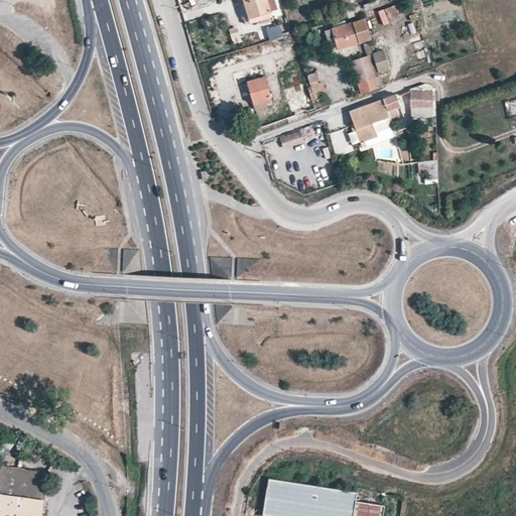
[(266,0),(243,0),(250,23),(271,16),(266,0)]
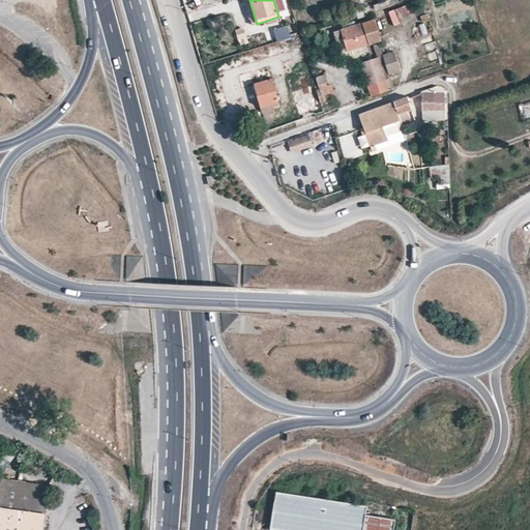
[(396,0),(382,0),(373,3),(375,9),(398,2),(396,0)]
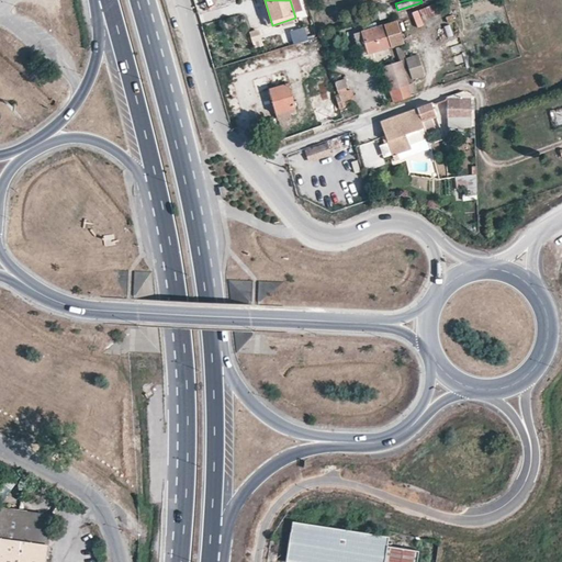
[(435,4),(417,10),(420,19),(438,13),(435,4)]
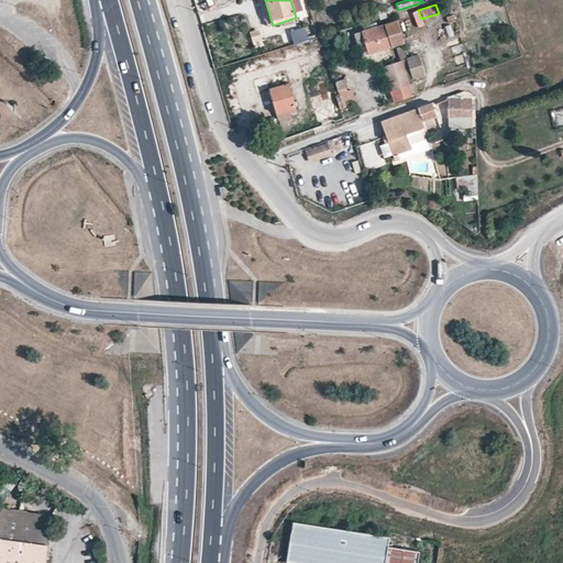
[(385,8),(377,10),(381,19),(388,17),(385,8)]
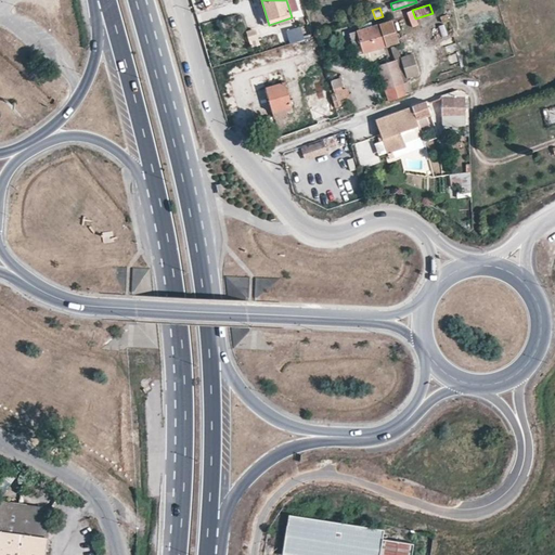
[(392,20),(389,21),(396,41),(400,40),(392,20)]
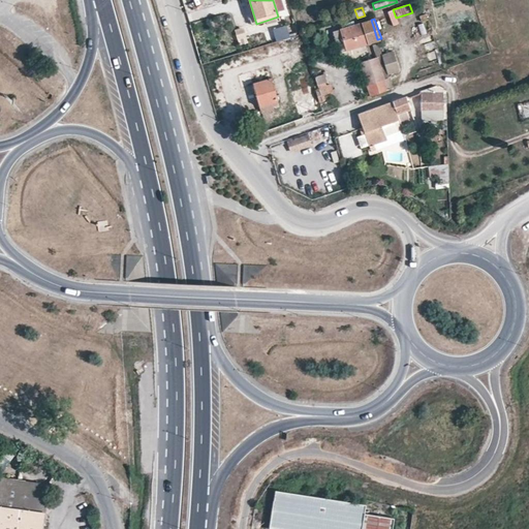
[(371,20),(334,31),(337,43),(344,41),(347,49),(377,39),(371,20)]
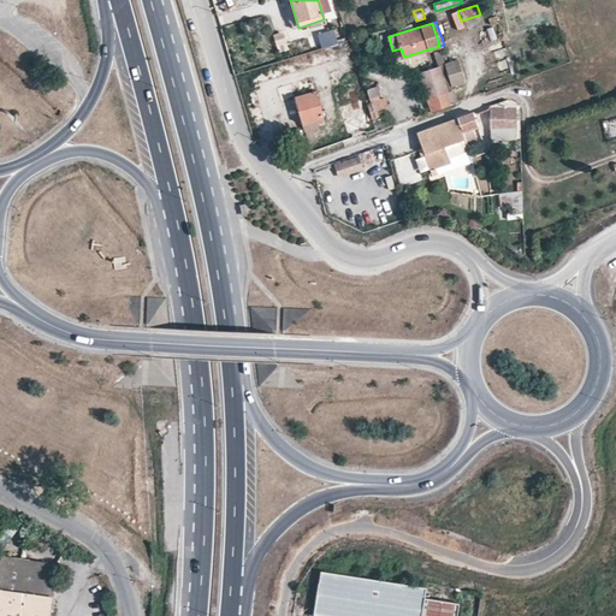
[(283,31),(273,35),(280,54),(290,51),(283,31)]
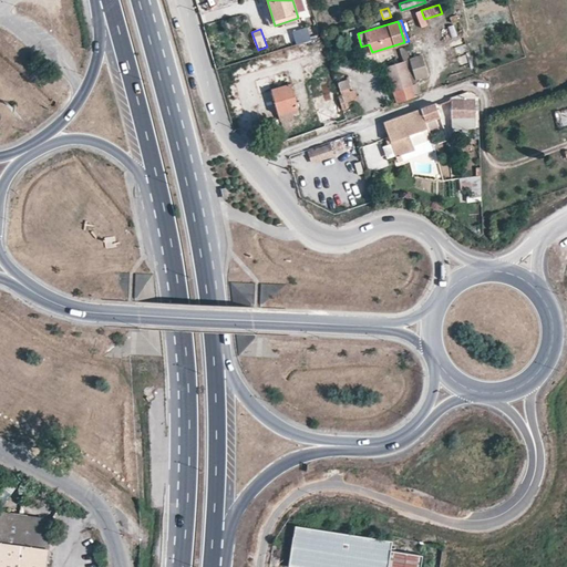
[(532,44),(522,48),(525,57),(525,59),(536,55),(532,44)]
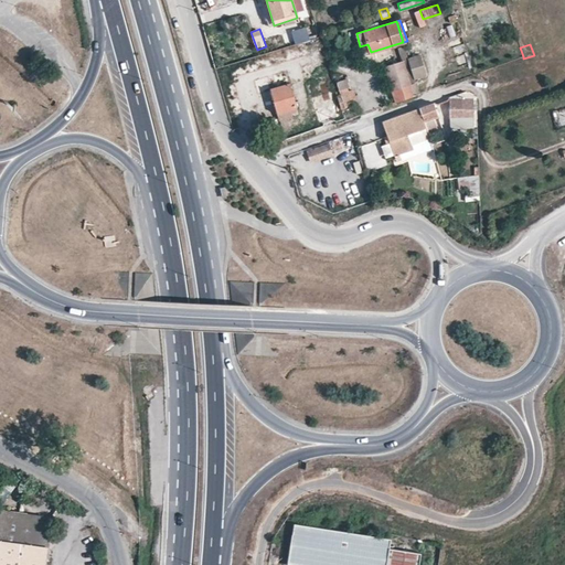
[(407,57),(404,45),(397,48),(402,61),(385,66),(395,102),(418,94),(414,78),(407,57)]
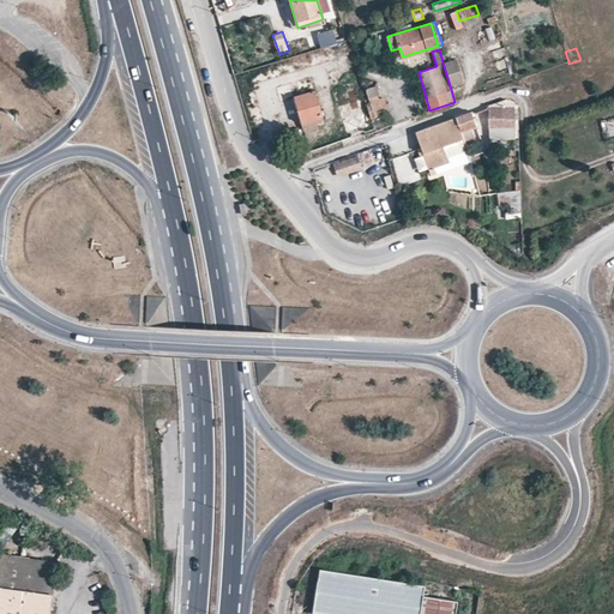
[(443,62),(450,85),(463,82),(456,58),(443,62)]
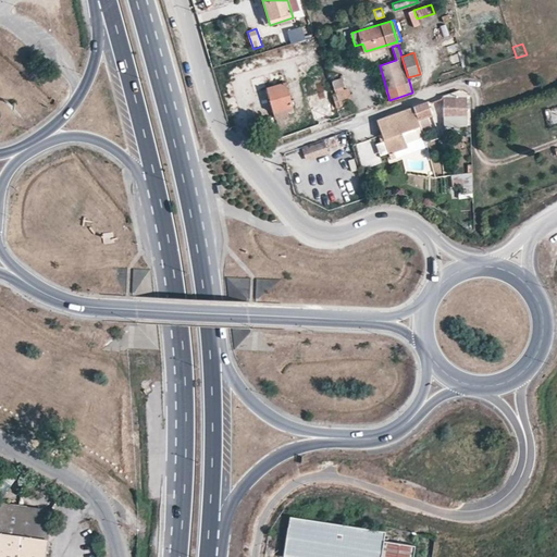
[(324,90),(320,74),(311,76),(317,94),(324,90)]
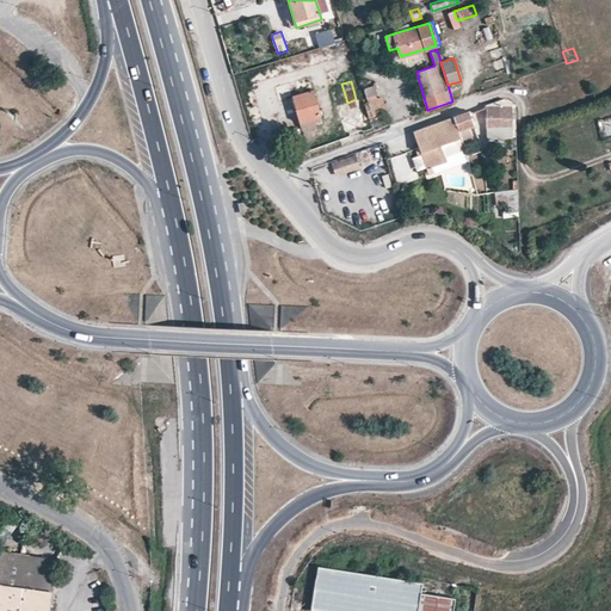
[(369,102),(364,104),(369,117),(382,113),(381,111),(387,109),(382,97),(377,98),(376,96),(378,94),(375,85),(364,88),(369,102)]
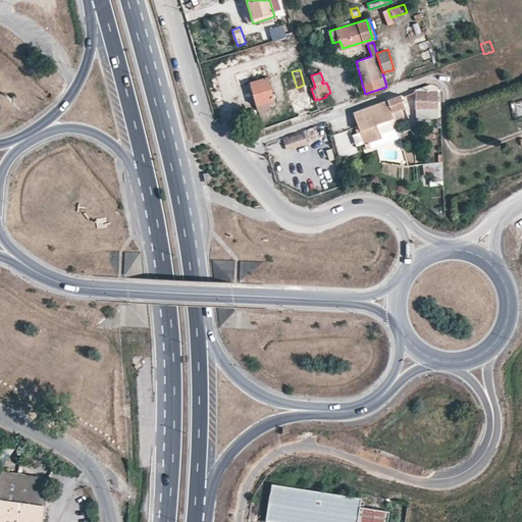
[(267,76),(250,82),(258,112),(270,108),(269,102),(274,101),(267,76)]
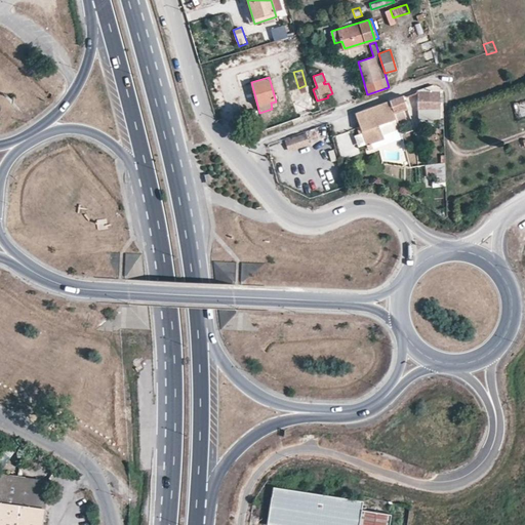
[(443,118),(443,115),(442,88),(433,84),(417,89),(418,119),(428,119),(434,118),(443,118)]
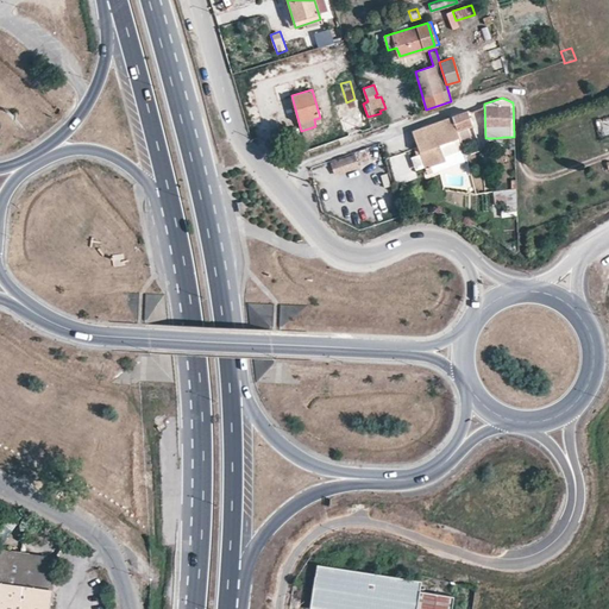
[(444,155),(466,148),(463,140),(470,138),(466,127),(472,125),(466,110),(410,131),(425,169),(446,161),(444,155)]
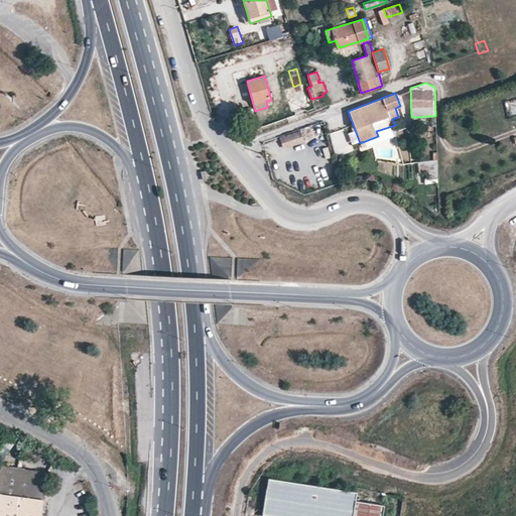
[(279,135),(282,147),(325,136),(321,124),(279,135)]
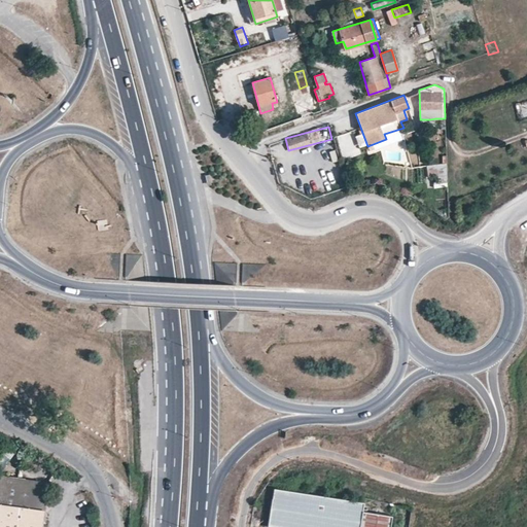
[(355,132),(338,134),(342,159),(359,155),(355,132)]
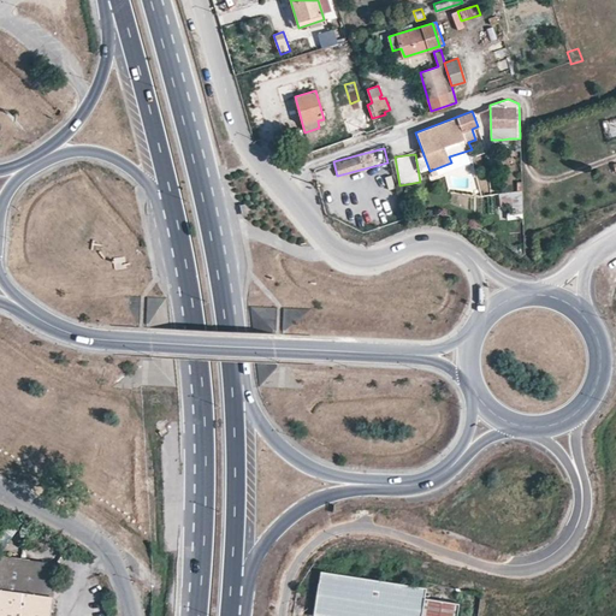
[(390,167),(384,170),(388,187),(395,184),(390,167)]
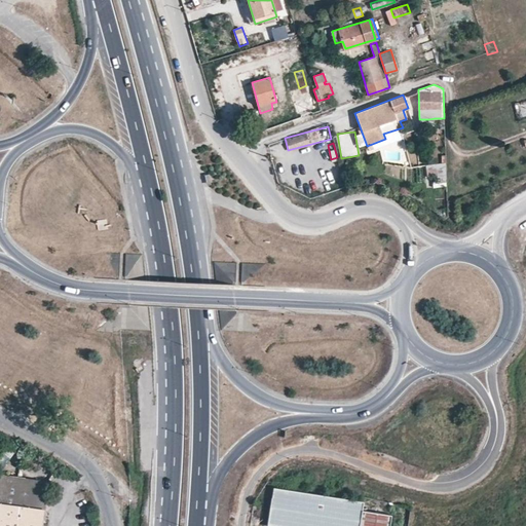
[(446,161),(441,162),(425,163),(426,170),(433,168),(433,166),(441,165),(442,180),(443,181),(446,181),(446,161)]
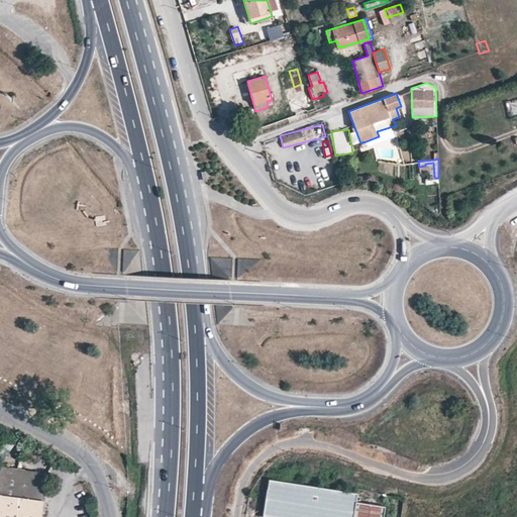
[(0,468),(0,470),(46,477),(46,474),(0,468)]
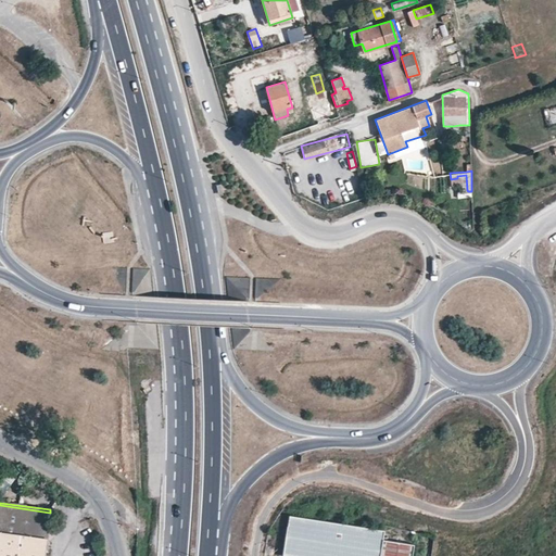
[(43,555),(50,513),(0,505),(0,555),(43,555)]
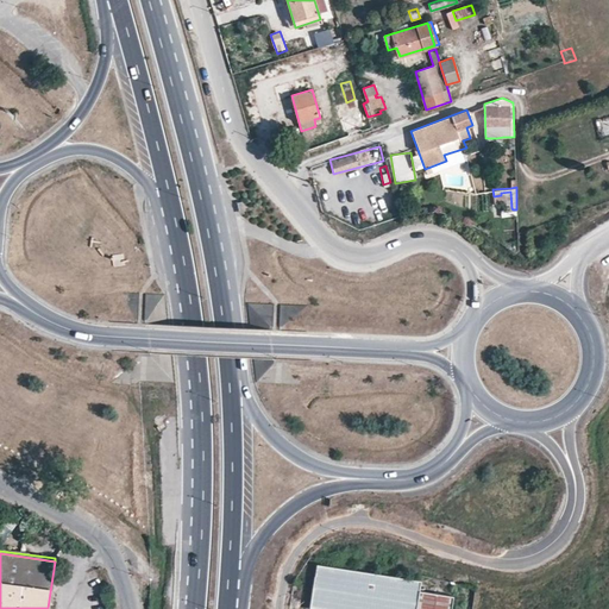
[(309,608),(450,608),(453,597),(418,591),(419,581),(316,565),(309,608)]
